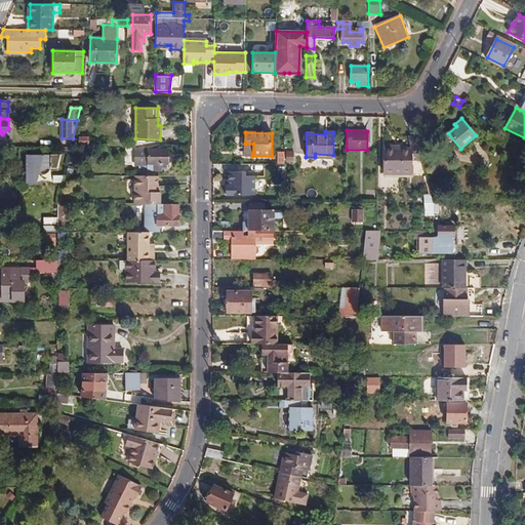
[(384,146),(385,174),(411,174),(411,154),(421,154),(417,136),(416,136),(414,136),(413,136),(412,136),(410,136),(409,135),(408,135),(410,149),(396,149),(396,146),(384,146)]
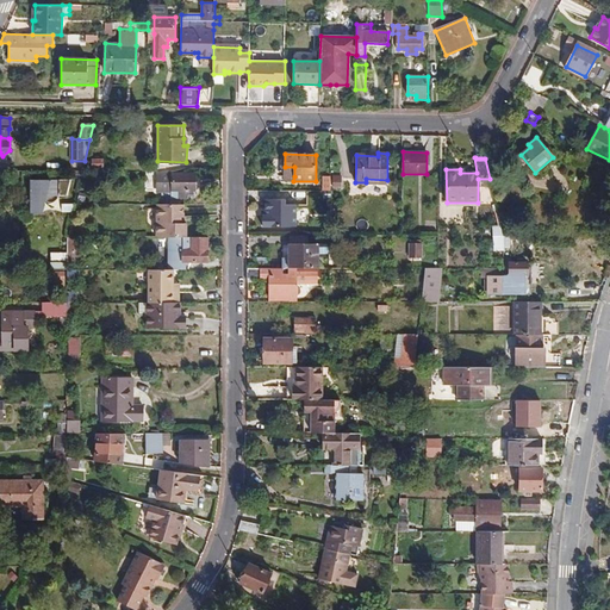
[(294,167),(285,167),(285,176),(294,176),(294,167)]
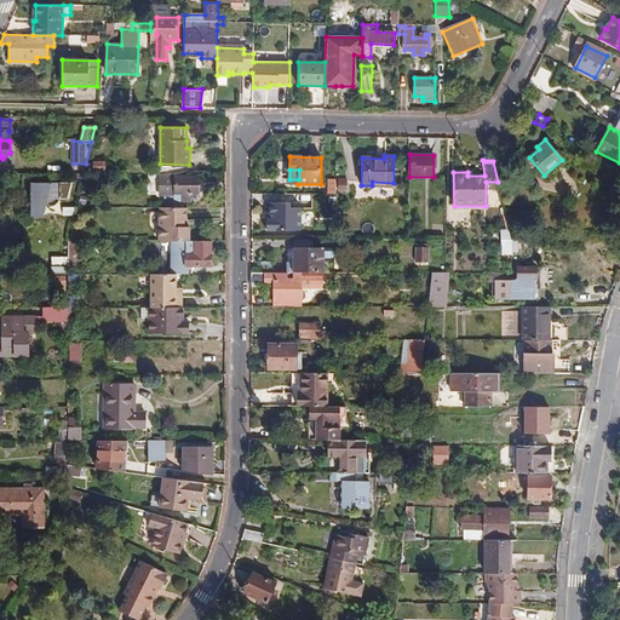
[(10,174),(9,188),(21,188),(22,174),(10,174)]
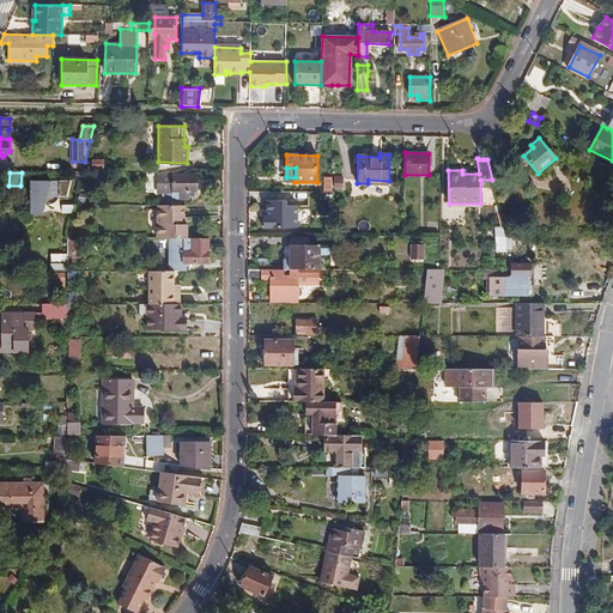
[(196,175),(174,175),(174,174),(157,174),(157,193),(173,193),(194,193),(196,193),(196,175)]
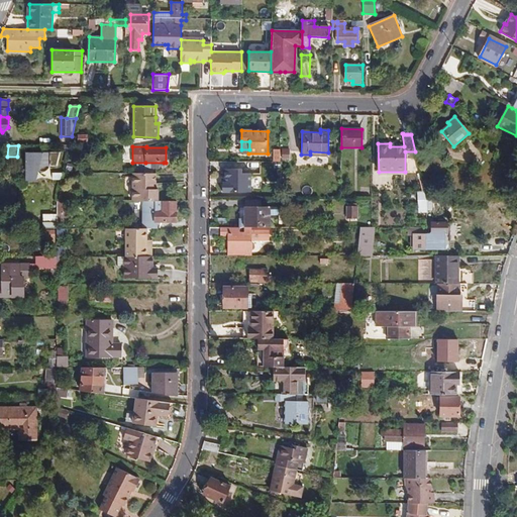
[(25,153),(24,181),(37,182),(37,172),(43,167),(58,167),(61,153),(25,153)]
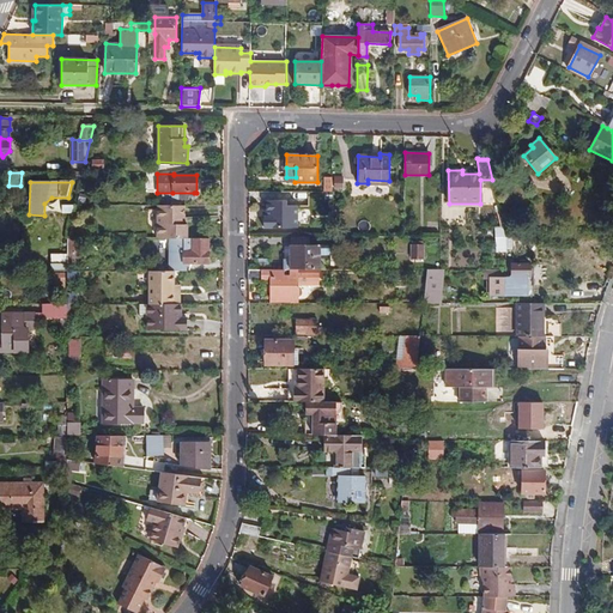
[(263,202),(263,226),(297,226),(297,204),(287,205),(287,199),(272,200),(272,204),(263,202)]
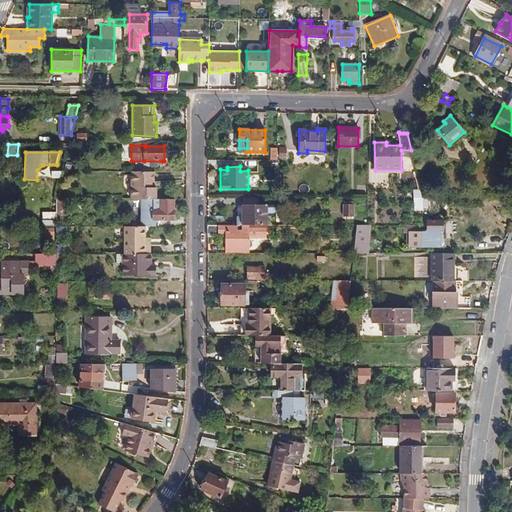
[(131,172),(131,199),(141,199),(156,199),(156,188),(151,187),(151,183),(154,183),(154,172),(131,172)]
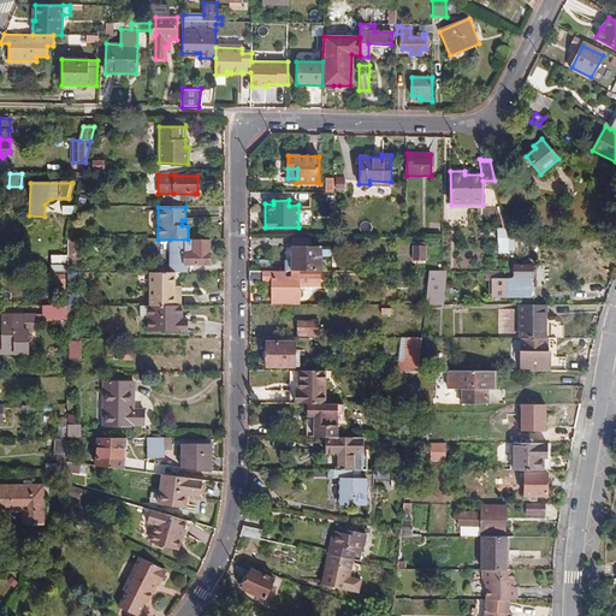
[(498,254),(509,254),(509,238),(507,229),(497,229),(498,254)]
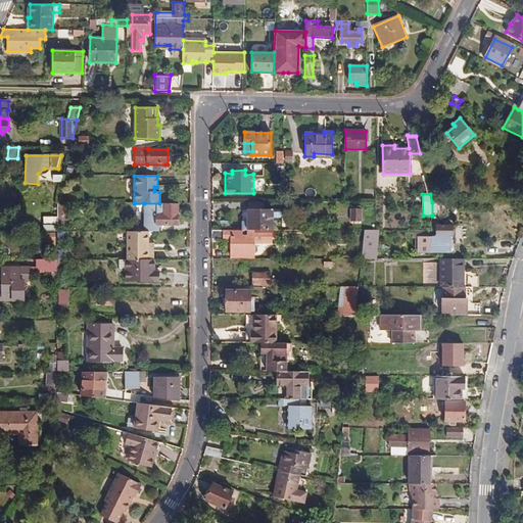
[(66,203),(56,203),(56,224),(66,224),(66,203)]
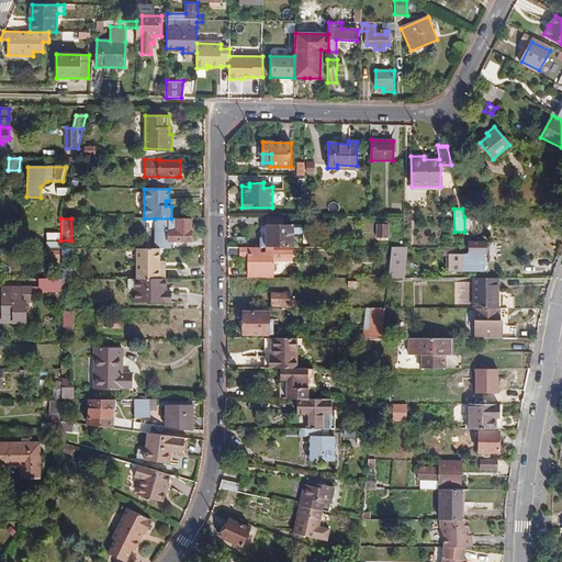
[(171,248),(171,242),(191,242),(191,218),(171,218),(155,218),(155,248),(159,248),(171,248)]
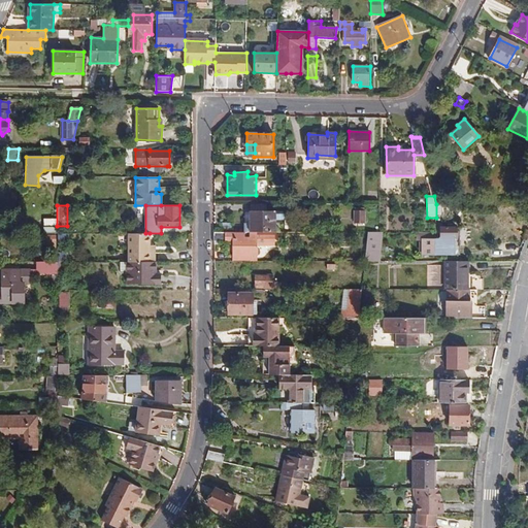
[(364,223),(364,210),(355,210),(355,224),(364,223)]
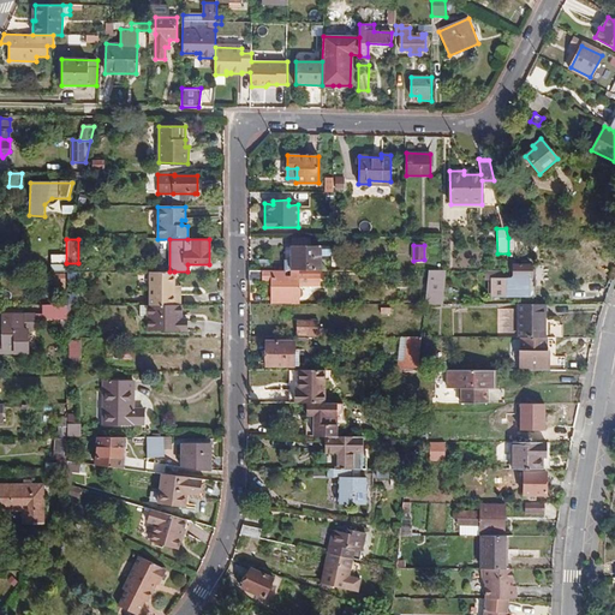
[(311,270),(321,270),(321,260),(332,260),(336,260),(336,246),(332,246),(321,246),(310,246),(296,246),(293,246),(291,246),(291,261),(285,261),(285,270),(311,270)]
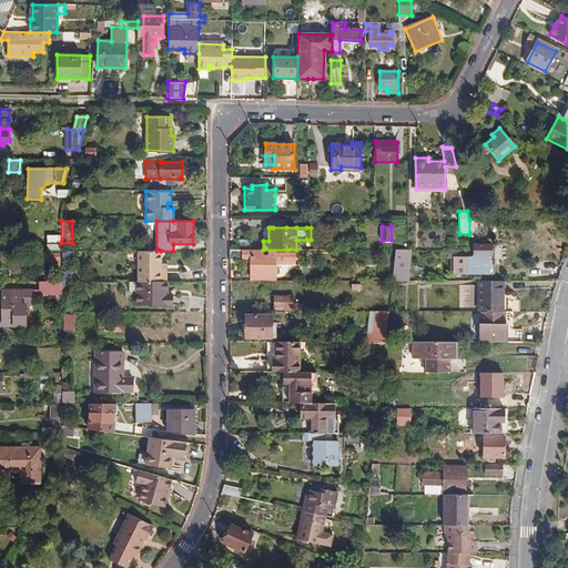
[(453,275),(488,275),(488,256),(492,256),(492,244),(473,244),(473,257),(453,256),(453,275)]
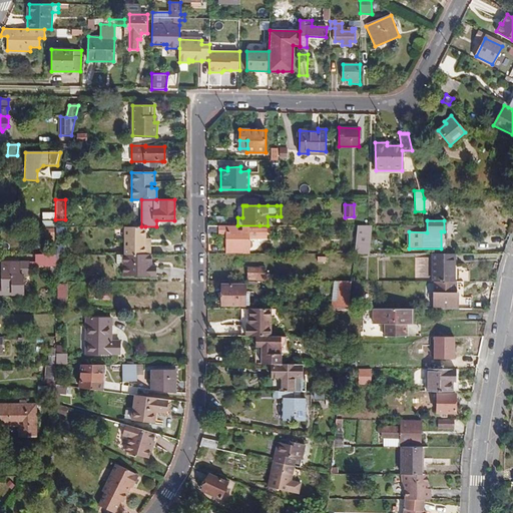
[(208,225),(207,237),(211,237),(211,234),(226,234),(226,247),(233,247),(233,248),(243,248),(243,239),(242,239),(242,237),(260,237),(260,225),(237,225),(208,225)]
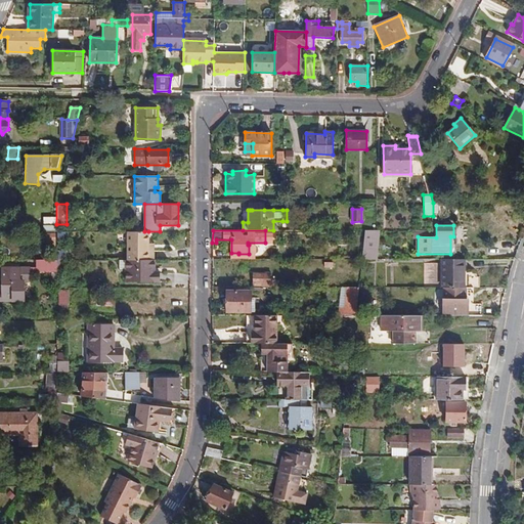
[(69,231),(56,231),(56,241),(69,241),(69,231)]
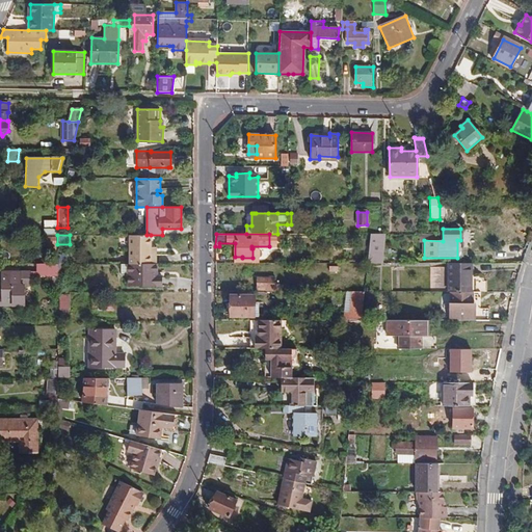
[(130,235),(130,264),(156,264),(156,256),(156,248),(151,248),(151,235),(147,235),(130,235)]
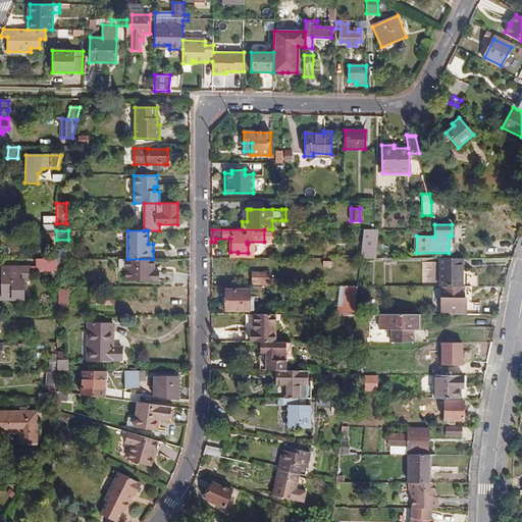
[(364,230),(361,259),(375,258),(378,230),(364,230)]
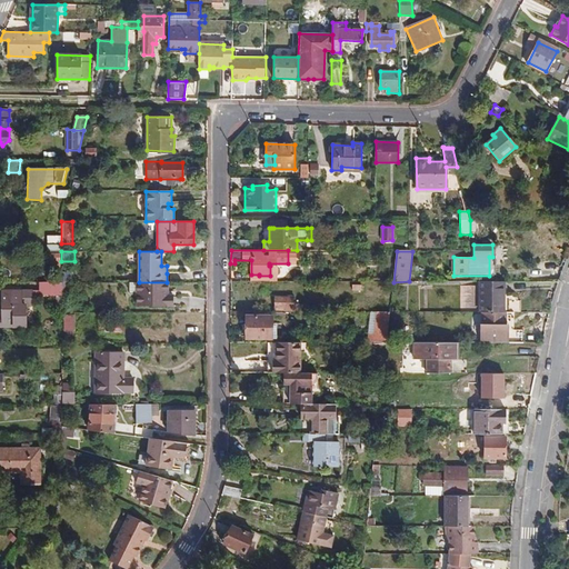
[(47,269),(61,269),(61,253),(47,252),(47,269)]
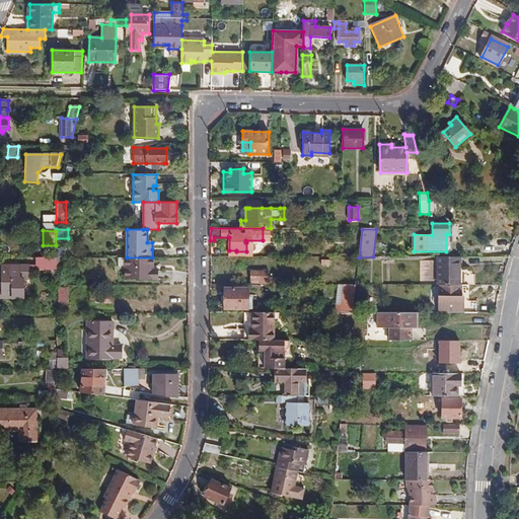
[(56,246),(57,257),(38,257),(39,270),(52,270),(56,270),(56,271),(64,271),(64,257),(68,257),(68,246),(56,246)]
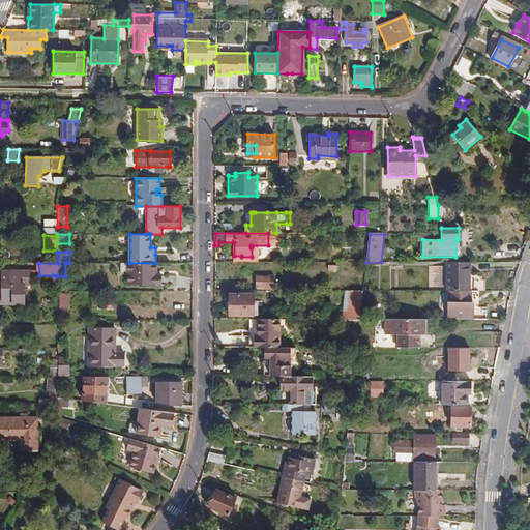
[(156,275),(156,263),(155,263),(129,263),(127,263),(127,286),(163,286),(163,275),(156,275)]
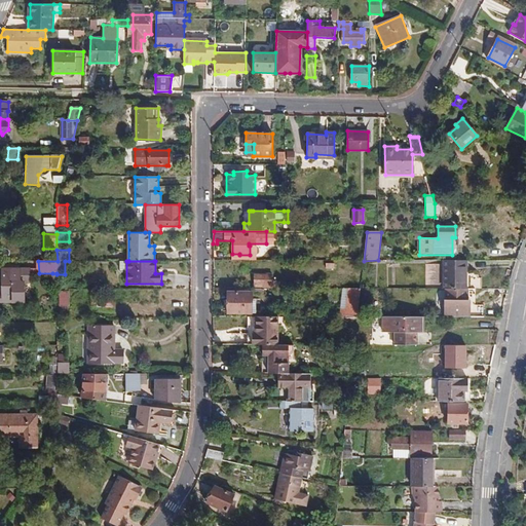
[(443,261),(443,289),(444,289),(466,289),(466,261),(443,261)]
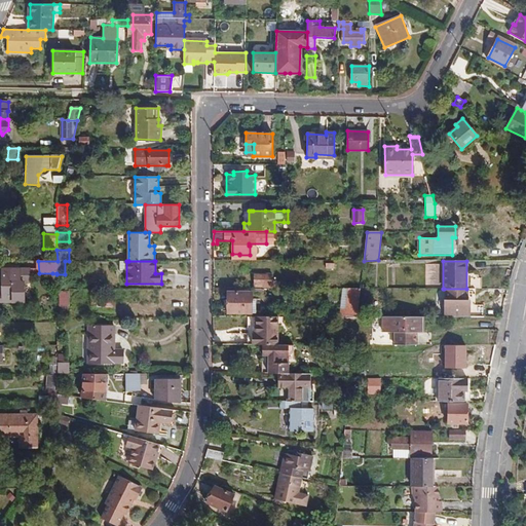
[(30,283),(30,269),(2,269),(2,288),(2,294),(0,293),(0,302),(24,303),(24,283),(30,283)]
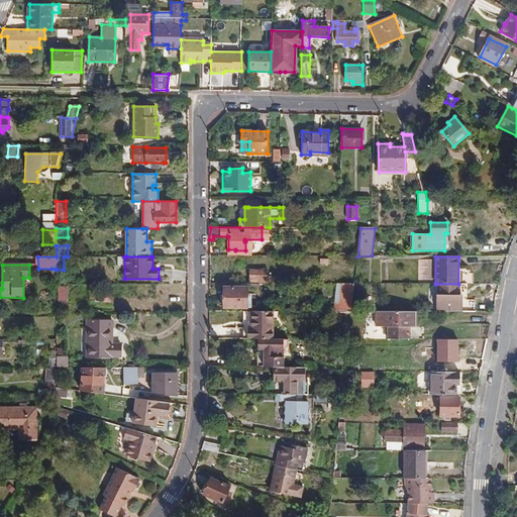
[(250,271),(249,283),(255,283),(268,283),(268,271),(250,271)]
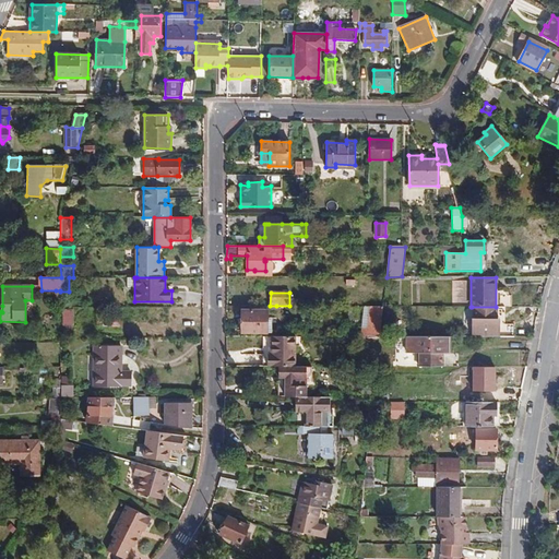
[(361,328),(361,336),(380,336),(383,307),(369,307),(367,328),(361,328)]
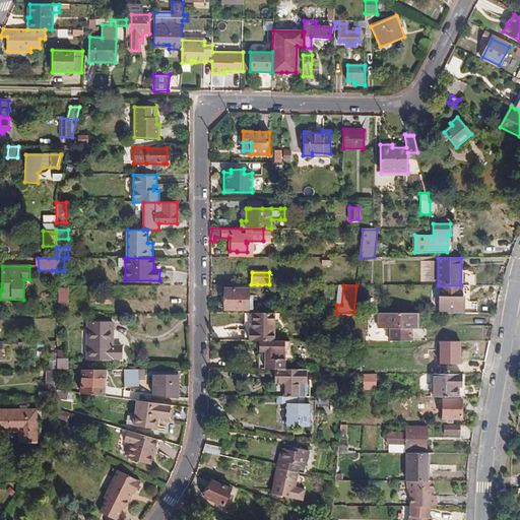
[(464,314),(478,314),(478,302),(465,302),(462,302),(462,297),(462,285),(461,285),(439,285),(439,297),(439,311),(465,311),(464,314)]
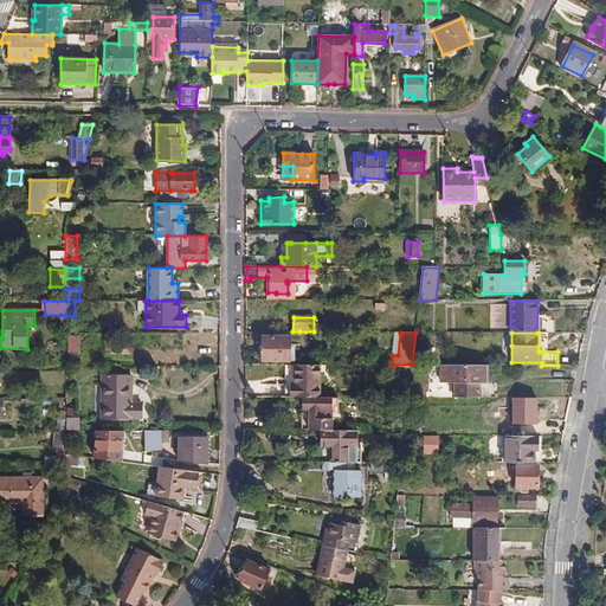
[(290,337),(290,336),(263,336),(262,361),(290,361),(290,342),(290,337)]
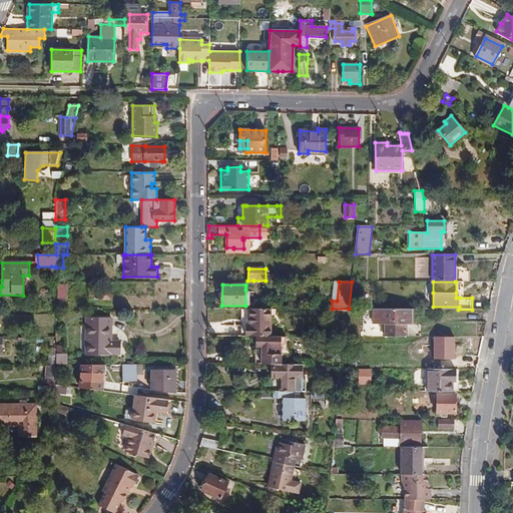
[(294,398),(294,392),(295,378),(302,378),(302,365),(281,365),(281,347),(281,337),(272,337),(272,309),(248,309),(248,319),(247,318),(247,325),(245,325),(245,337),(255,337),(255,364),(272,365),(272,379),(274,379),(275,392),(274,392),(274,399),(283,399),(282,420),(306,421),(306,398),(294,398)]
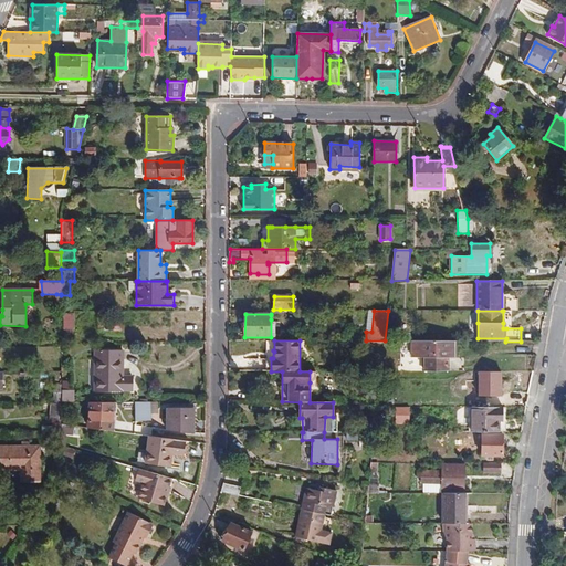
[(422,341),(422,371),(448,371),(448,357),(453,357),(453,341),(422,341)]
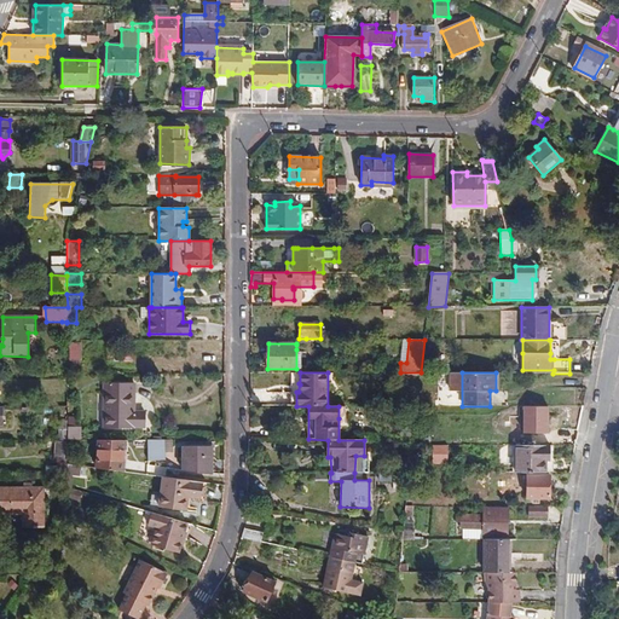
[(134,385),(104,383),(104,428),(146,429),(146,411),(134,411),(134,385)]
